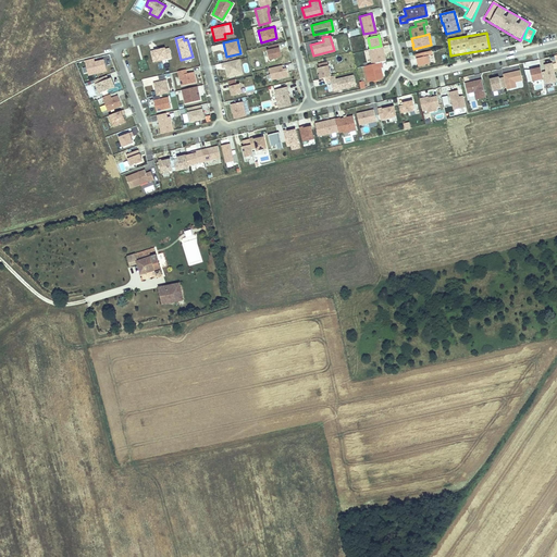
[(281,56),(277,42),(267,45),(268,49),(267,50),(269,59),(281,56)]
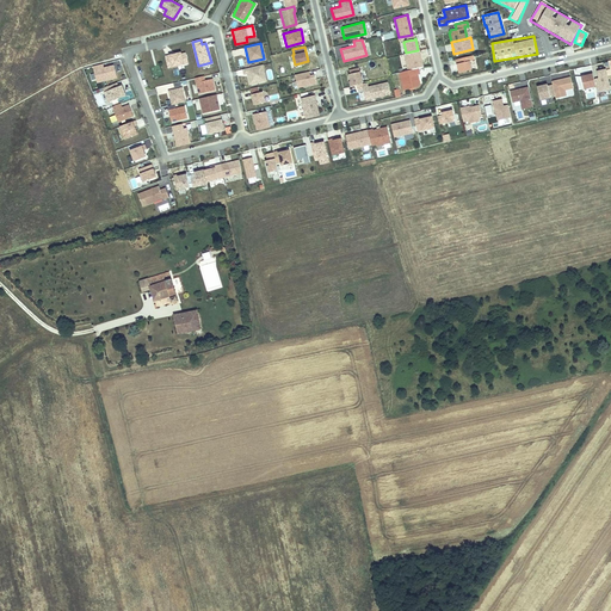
[(423,66),(418,50),(406,53),(403,54),(407,69),(417,67),(423,66)]
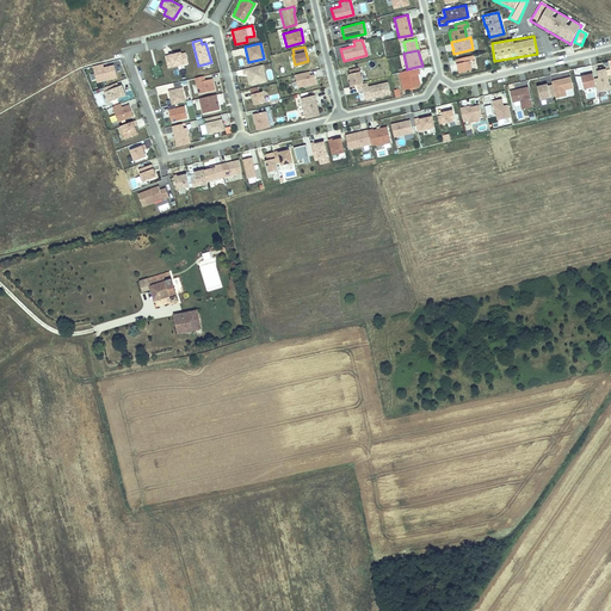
[(187,66),(186,53),(166,55),(167,68),(178,67),(178,71),(184,69),(184,66),(187,66)]
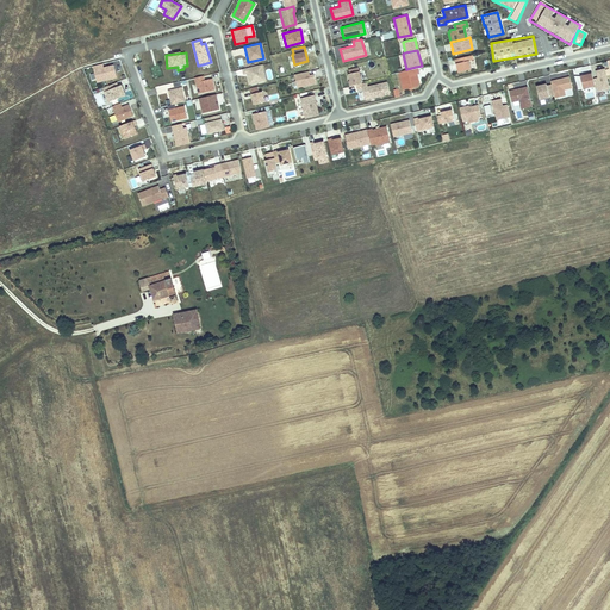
[(470,68),(468,60),(472,58),(471,54),(454,58),(458,72),(470,68)]
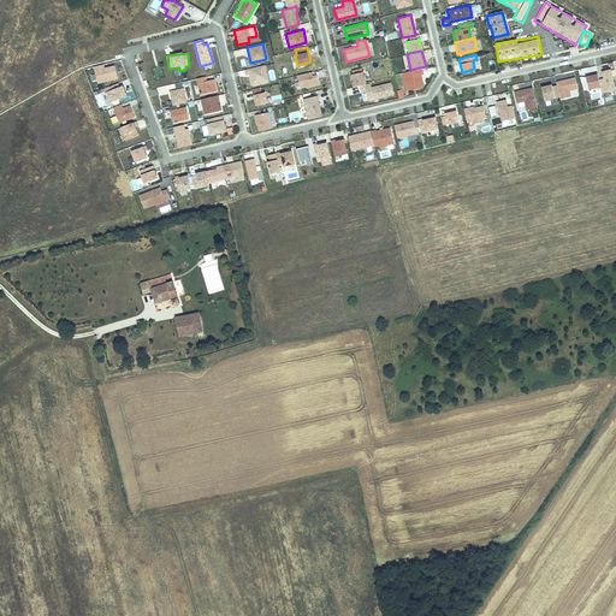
[(114,78),(112,69),(102,71),(101,65),(90,67),(95,83),(114,78)]
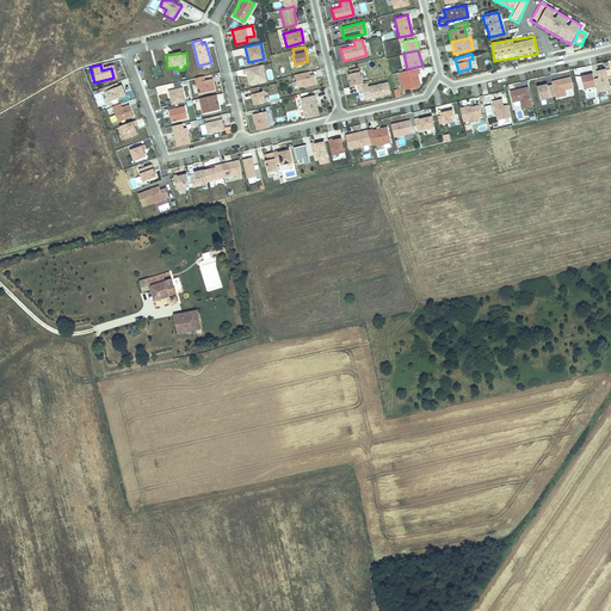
[(150,67),(154,79),(164,75),(160,65),(150,67)]
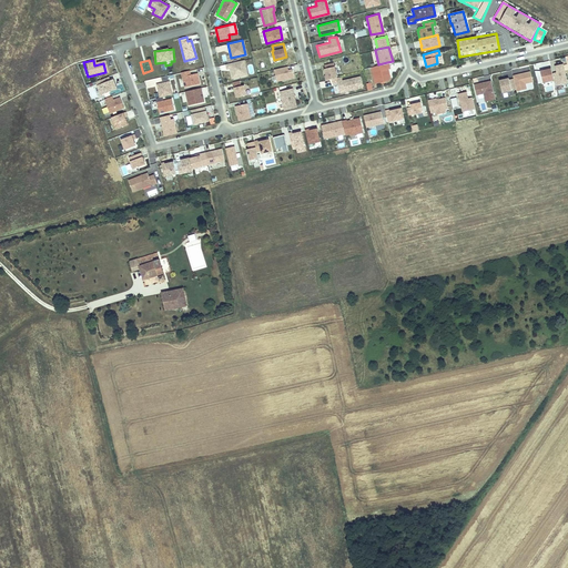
[(245,74),(242,60),(224,63),(225,69),(229,68),(231,78),(245,74)]
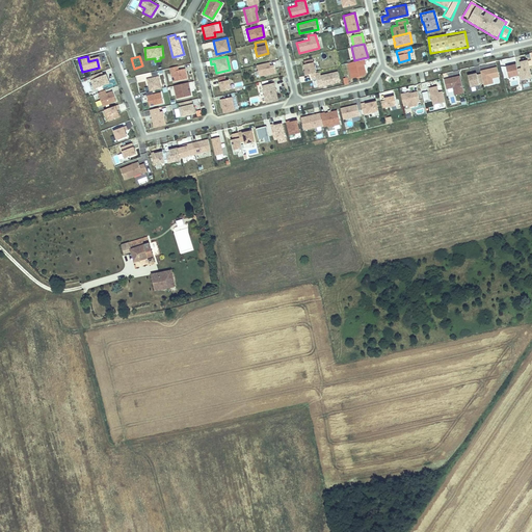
[(365,72),(363,64),(364,63),(363,58),(354,60),(347,62),(350,77),(364,75),(365,72)]
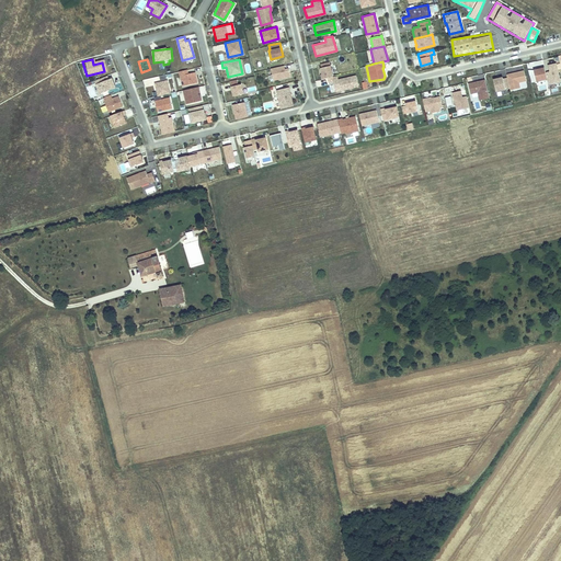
[(559,80),(554,63),(547,64),(548,69),(549,68),(550,70),(549,70),(545,71),(546,78),(547,83),(559,80)]
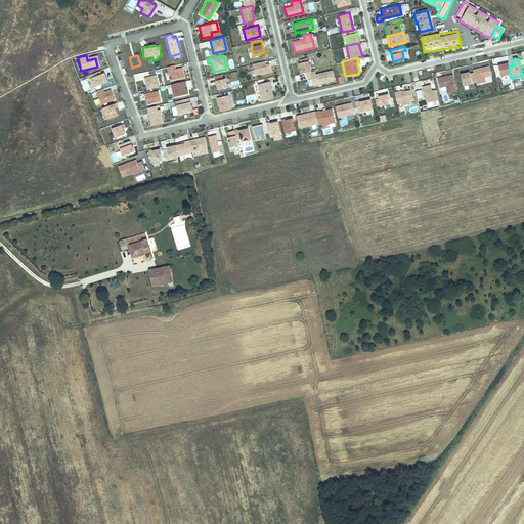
[(270,71),(269,63),(265,64),(264,60),(252,63),(255,75),(270,71)]
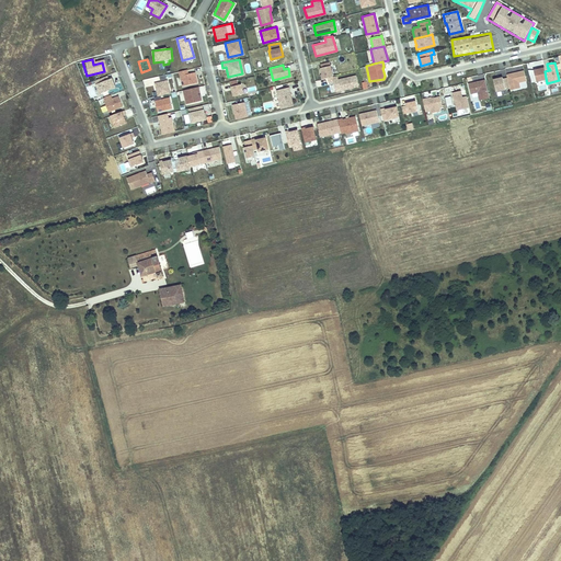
[(332,76),(330,65),(319,67),(321,73),(320,75),(321,79),(332,76)]
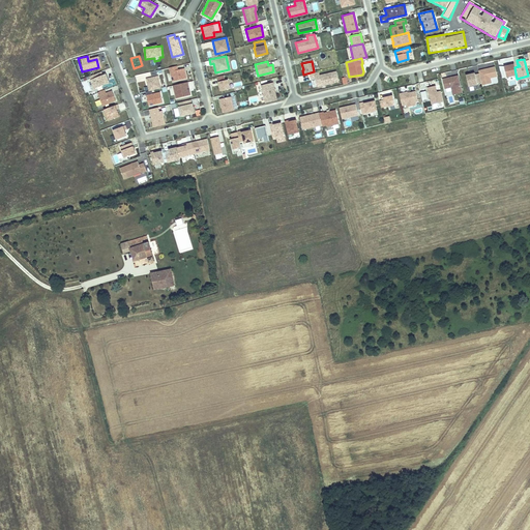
[(514,67),(512,61),(508,62),(509,64),(503,65),(505,77),(516,74),(514,67)]
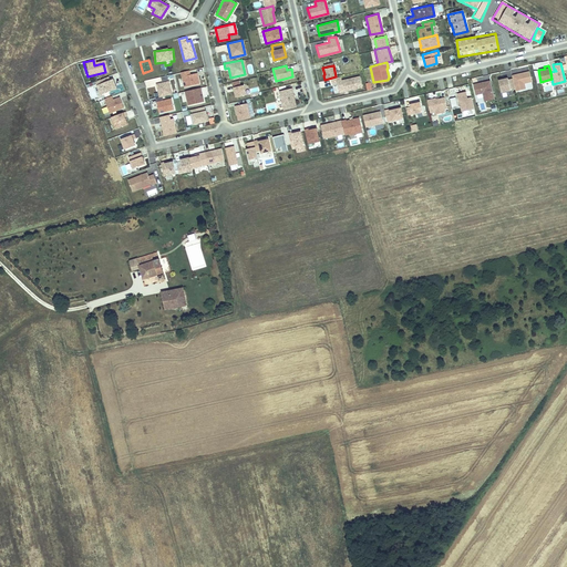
[(197,83),(195,72),(187,74),(186,70),(178,72),(182,86),(197,83)]
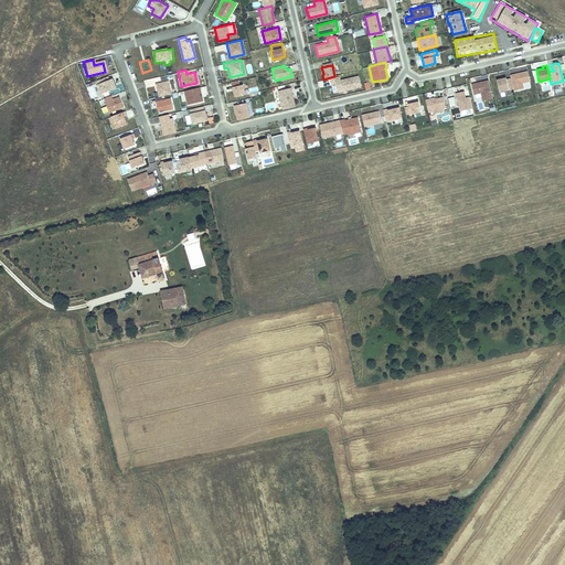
[(529,81),(526,71),(515,73),(515,74),(514,75),(513,73),(509,74),(510,77),(512,86),(512,89),(522,87),(521,82),(529,81)]
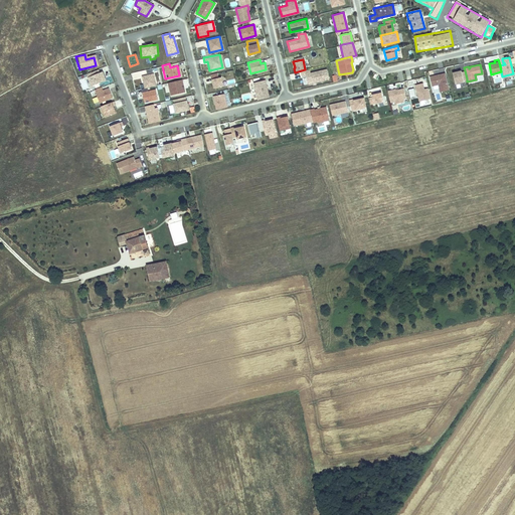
[(103,72),(100,73),(99,69),(87,74),(91,88),(107,82),(103,72)]
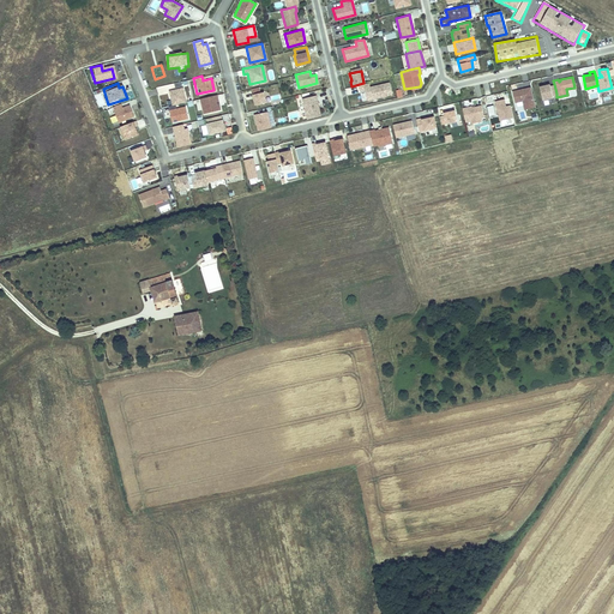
[(552,95),(549,85),(548,84),(539,86),(542,100),(552,97),(552,95)]
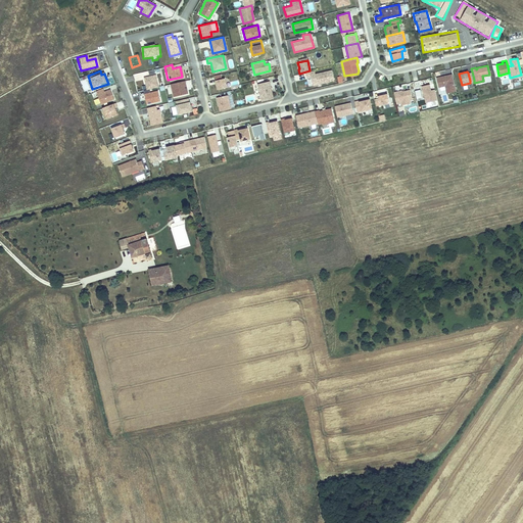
[(455,91),(452,74),(444,75),(445,77),(443,77),(443,76),(435,78),(437,87),(444,85),(446,93),(455,91)]
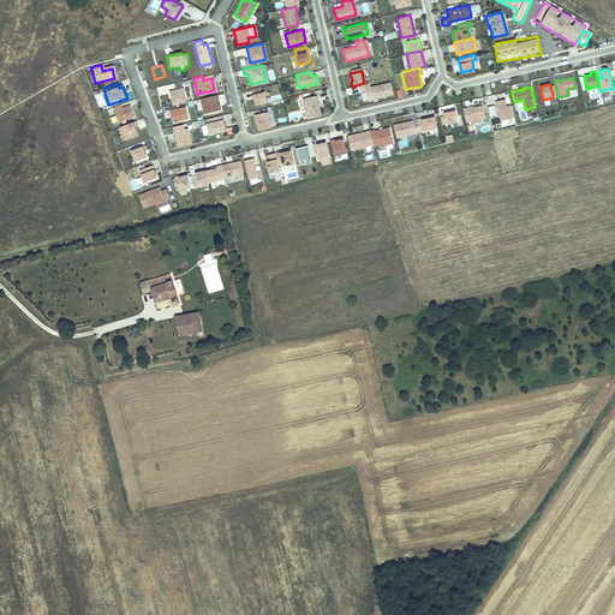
[(184,102),(181,88),(167,91),(169,106),(184,102)]
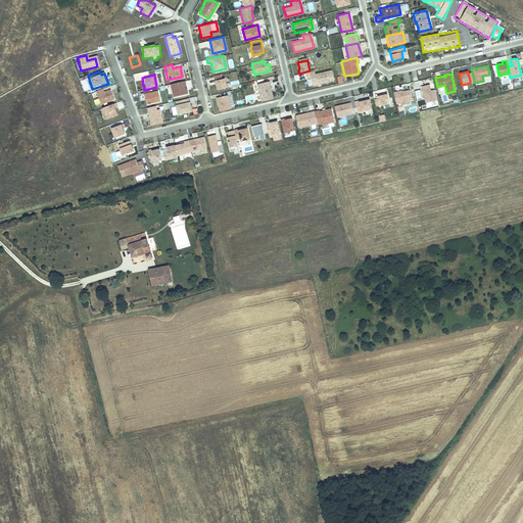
[(217,92),(227,90),(225,79),(222,80),(221,75),(215,76),(217,92)]
